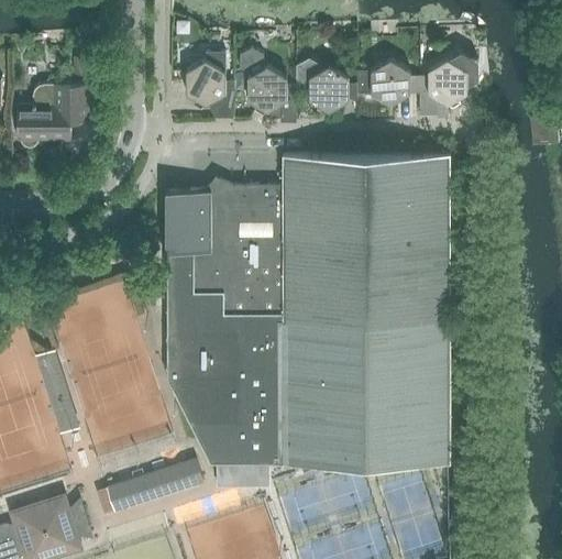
[(240,70),(251,77),(262,70),(264,57),(252,50),(240,56),(240,70)]
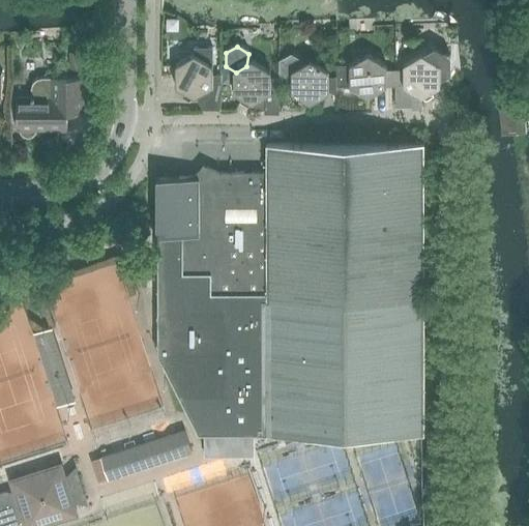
[(175,68),(175,89),(194,100),(195,99),(203,113),(221,113),(221,78),(212,78),(212,68),(212,51),(194,51),(194,58),(175,68)]
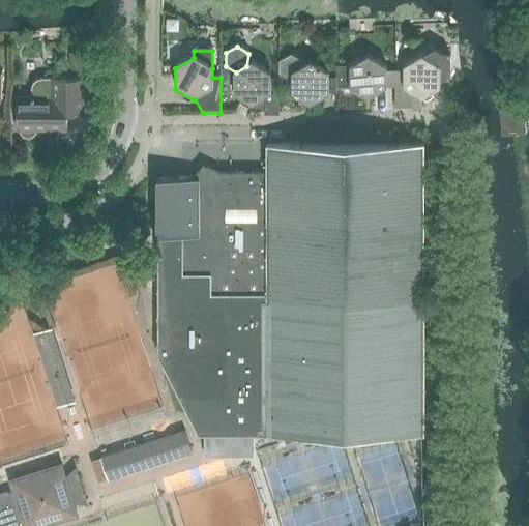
[(450,59),(435,51),(403,68),(403,90),(410,94),(410,113),(423,113),(423,98),(440,89),(440,83),(450,78),(450,59)]
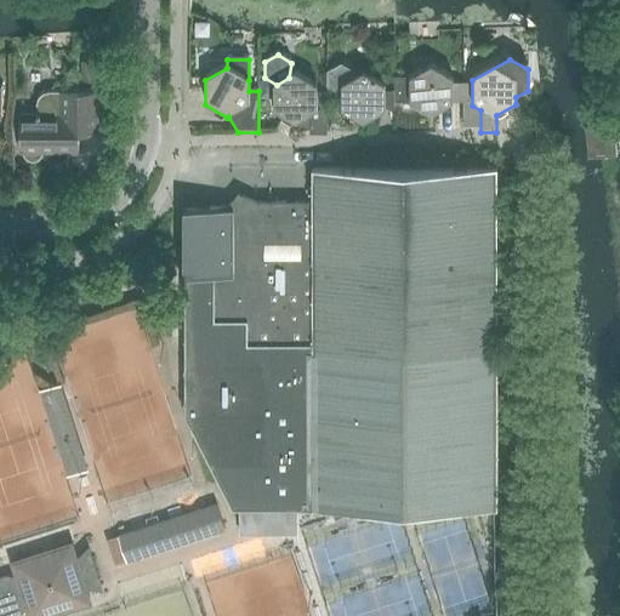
[(317,106),(341,106),(341,87),(359,77),(341,67),(326,75),(325,95),(317,95),(317,106)]
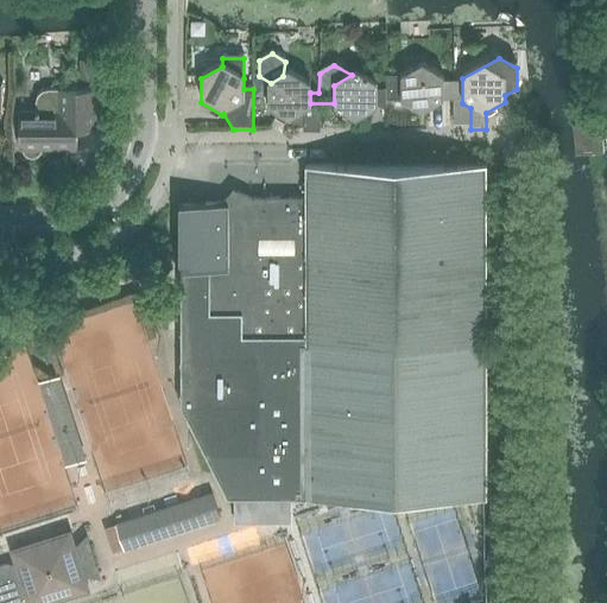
[(400,103),(422,115),(443,103),(443,78),(422,65),(400,78),(389,78),(390,102),(400,103)]
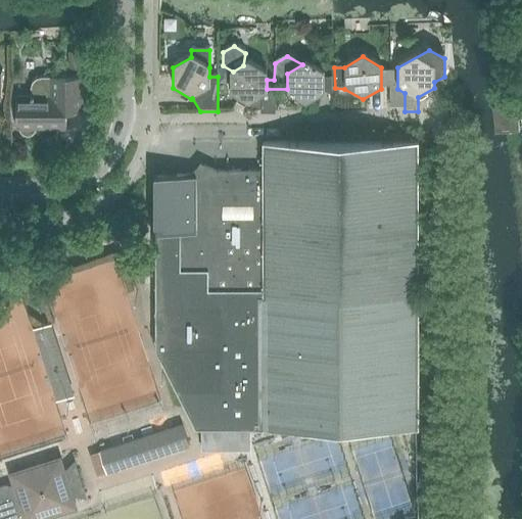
[(324,74),(305,62),(302,64),(287,74),(287,89),(287,94),(305,105),(324,95),(324,74)]
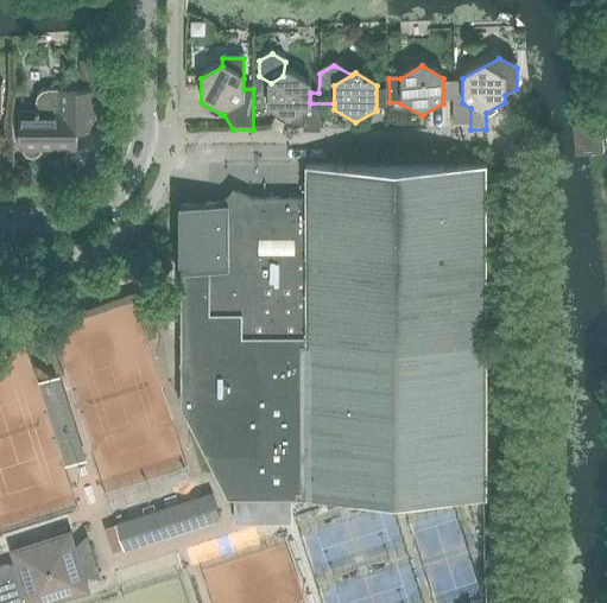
[(289,74),(283,76),(271,83),(267,86),(267,110),(289,122),(289,129),(303,129),(303,114),(310,110),(310,103),(310,93),(310,86),(289,74)]
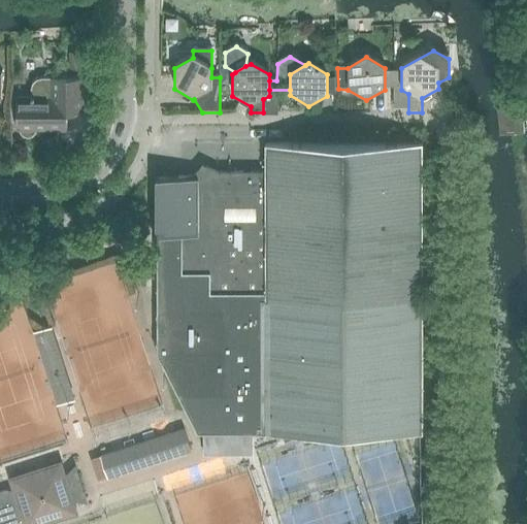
[(35,136),(37,132),(67,131),(66,117),(77,116),(80,115),(83,111),(81,80),(40,80),(36,82),(32,86),(30,90),(30,101),(15,101),(17,131),(19,132),(20,136),(23,139),(28,140),(32,139),(35,136)]
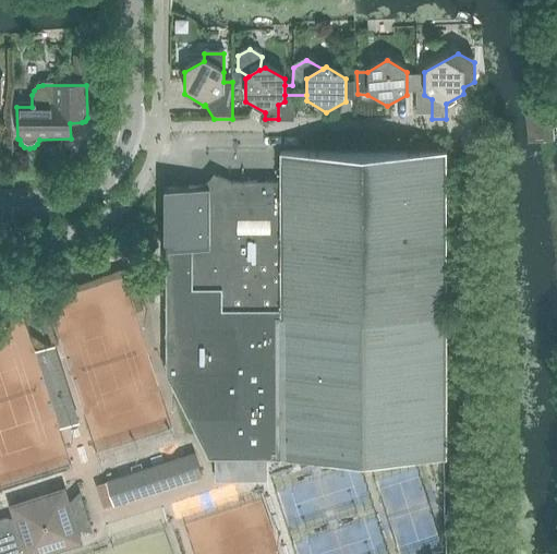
[(447,459),(446,154),(279,154),(280,184),(231,184),(218,178),(218,179),(221,181),(217,190),(165,190),(165,250),(166,250),(165,376),(207,460),(447,459)]
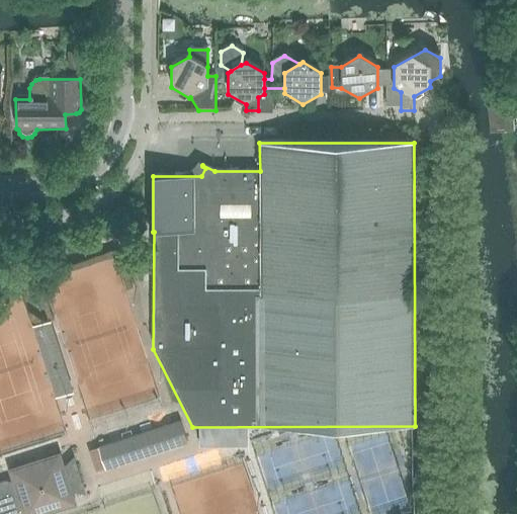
[(121,394),(81,395),(82,419),(104,418),(103,400),(120,399),(121,407),(148,406),(147,378),(120,379),(121,394)]
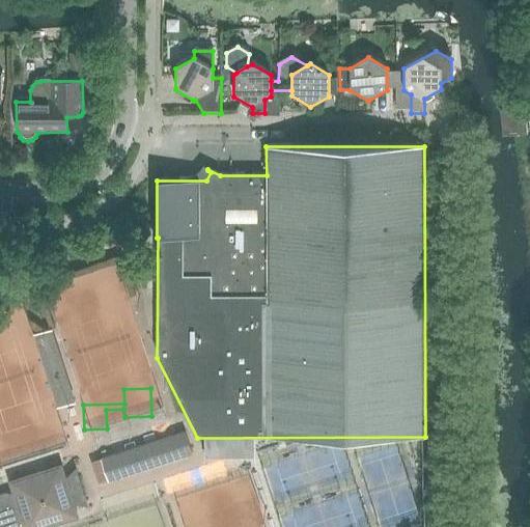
[(100,462),(108,484),(192,458),(185,434),(100,462)]
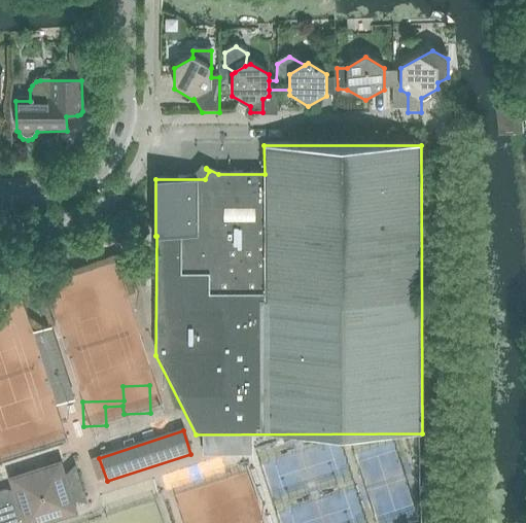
[(22,522),(51,522),(60,518),(68,511),(74,502),(85,504),(74,467),(65,477),(54,474),(41,474),(30,477),(20,483),(11,492),(8,491),(0,494),(0,522),(22,522)]
